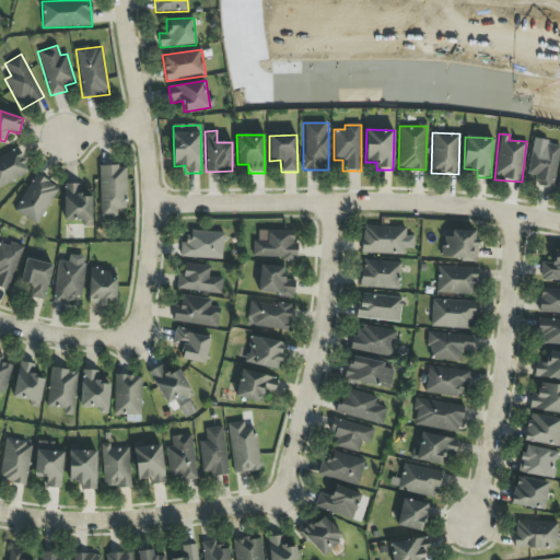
[(536,187),(553,189),(559,143),(533,141),(528,175),(537,176),(536,187)]
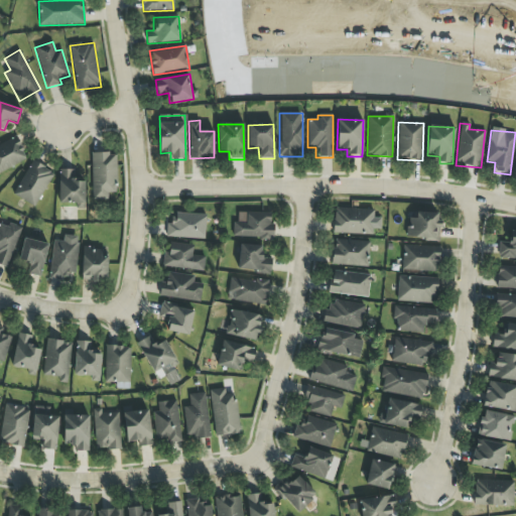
[(0,172),(27,160),(16,137),(0,144),(0,172)]
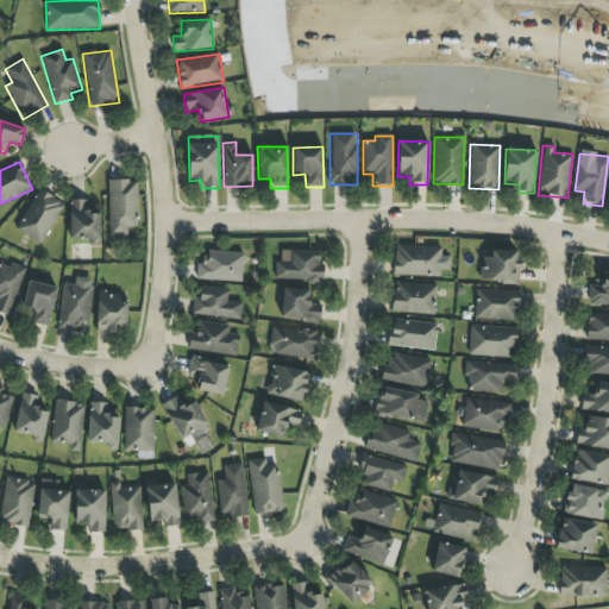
[(110,237),(127,237),(127,228),(138,227),(137,181),(108,181),(110,237)]
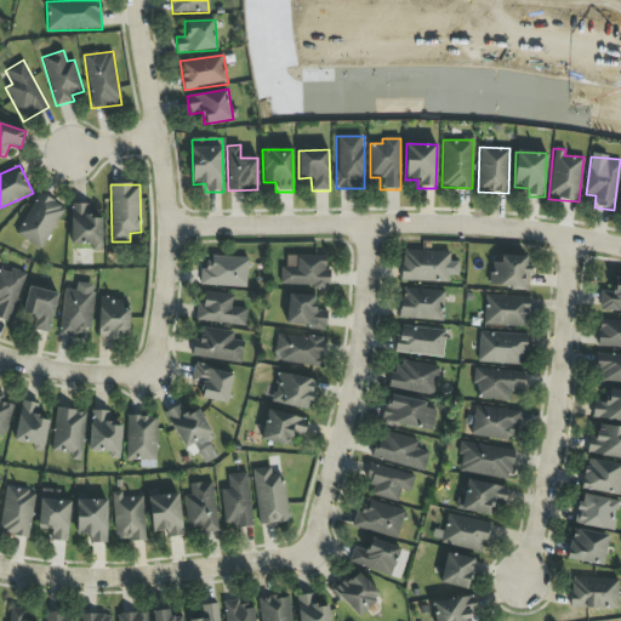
[(43,250),(64,208),(36,193),(15,235),(43,250)]
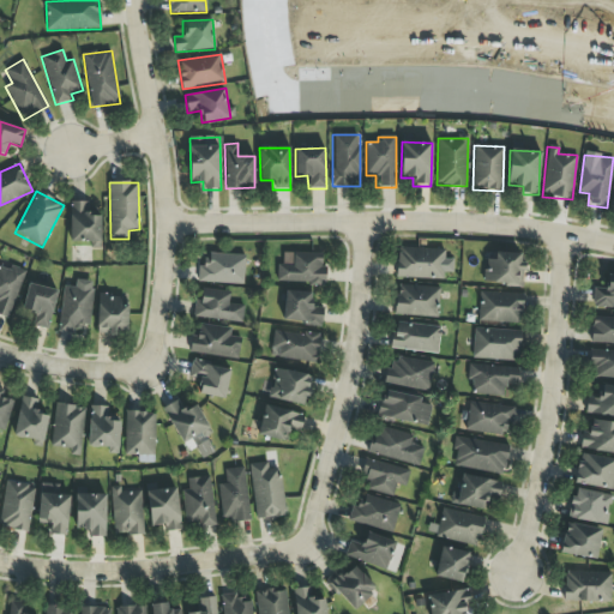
[(89,202),(70,202),(70,244),(101,242),(101,216),(89,216),(89,202)]
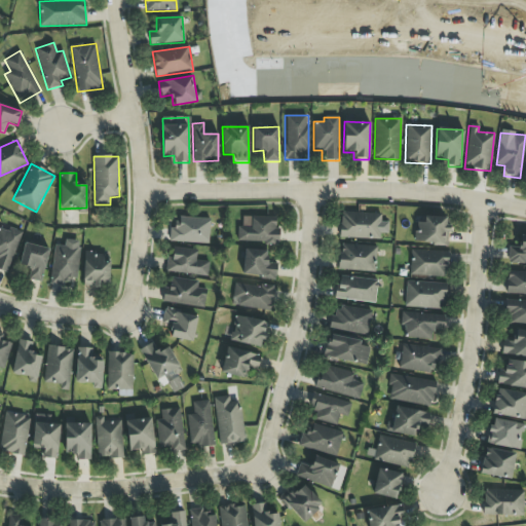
[(381,214),(340,213),(339,237),(379,239),(380,233),(387,233),(387,222),(380,222),(381,214)]
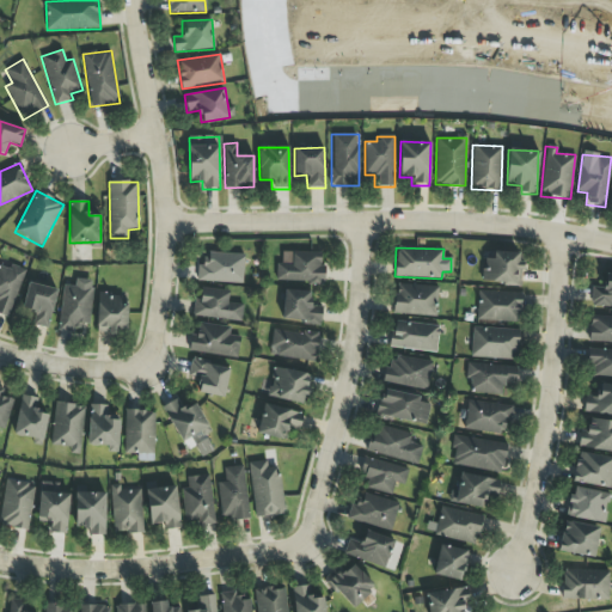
[(292,264),(276,264),(276,282),(325,283),(325,265),(320,265),(320,252),(292,252),(292,264)]
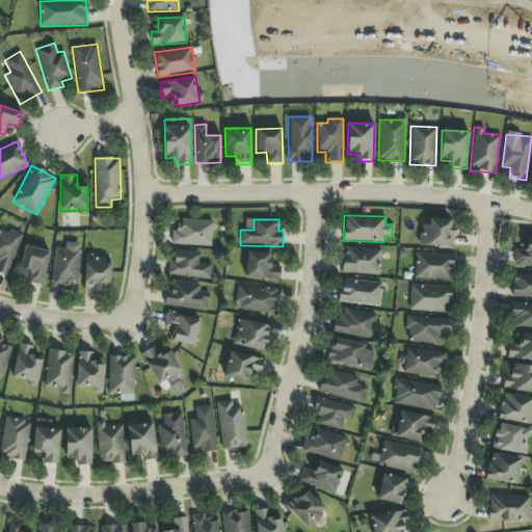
[(452,247),(453,220),(421,219),(420,246),(452,247)]
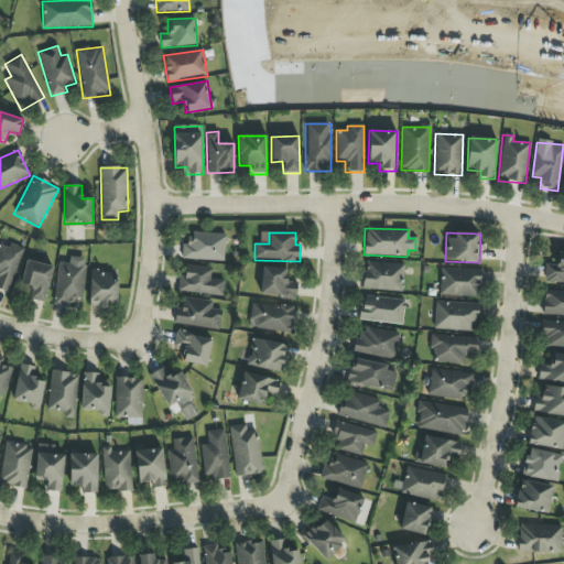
[(181,260),(224,261),(225,235),(190,234),(190,243),(182,243),(181,260)]
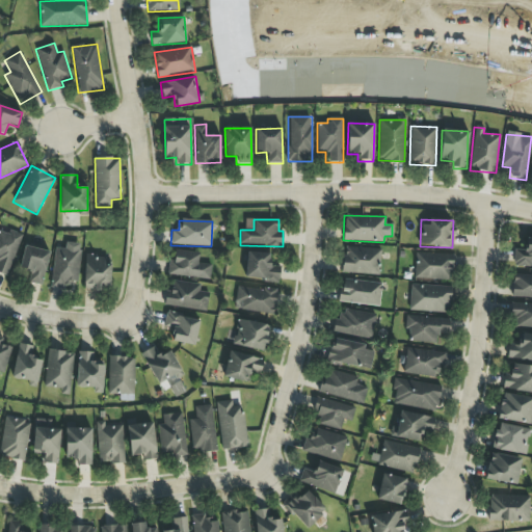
[(21,234),(9,231),(7,234),(0,231),(0,273),(8,276),(21,234)]
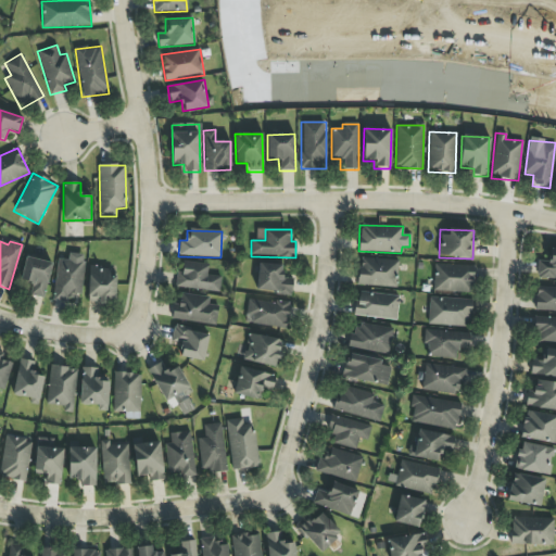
[(536,278),(555,278),(555,249),(550,250),(550,261),(538,260),(536,278)]
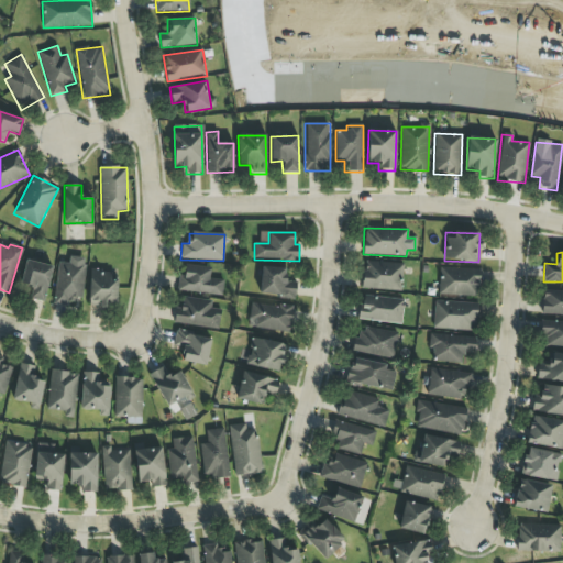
[(81,305),(86,258),(69,256),(68,264),(58,263),(54,301),(81,305)]
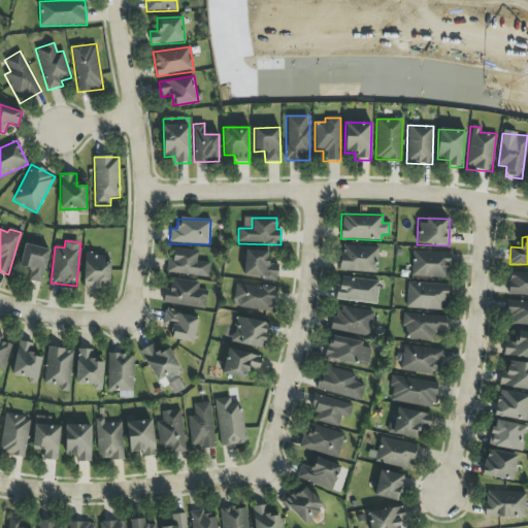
[(31,271),(29,281),(40,284),(50,251),(25,243),(19,268),(31,271)]
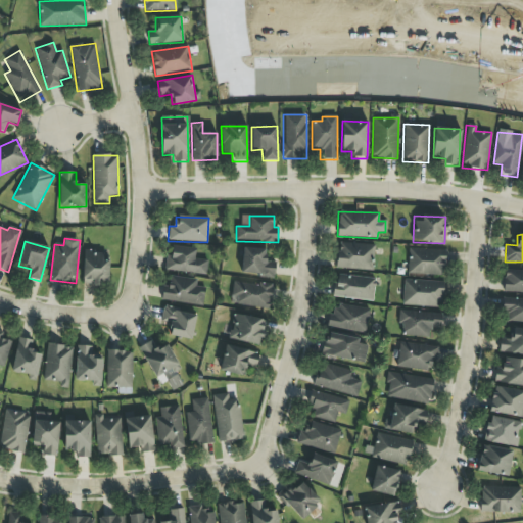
[(374,244),(337,243),(336,269),(374,270),(374,244)]
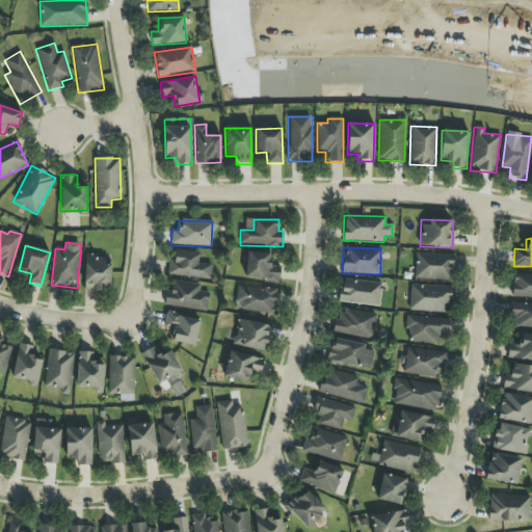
[(210,280),(211,265),(198,264),(200,253),(175,250),(174,260),(170,260),(168,275),(210,280)]
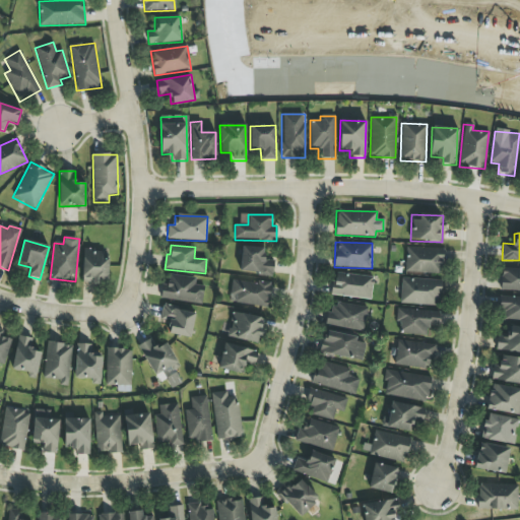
[(264,261),(264,248),(242,247),(241,273),(273,274),(274,261),(264,261)]
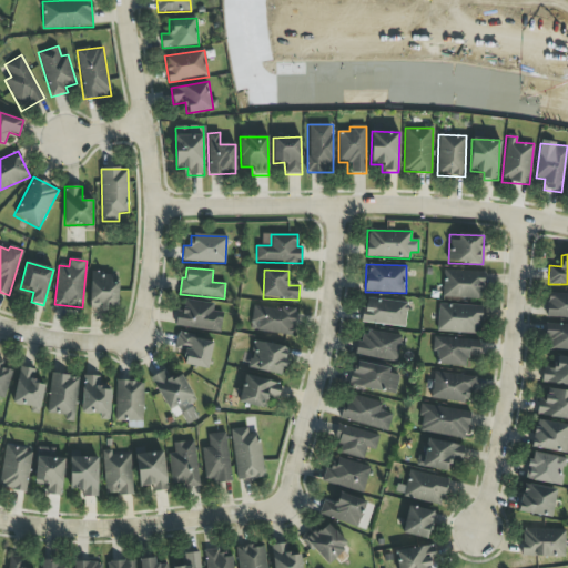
[(484,272),(443,271),(443,298),(483,300),(484,272)]
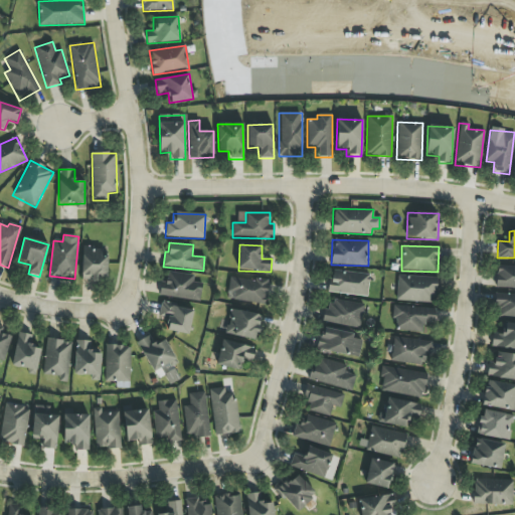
[(81,281),(107,281),(108,256),(102,256),(102,247),(82,246),(81,281)]
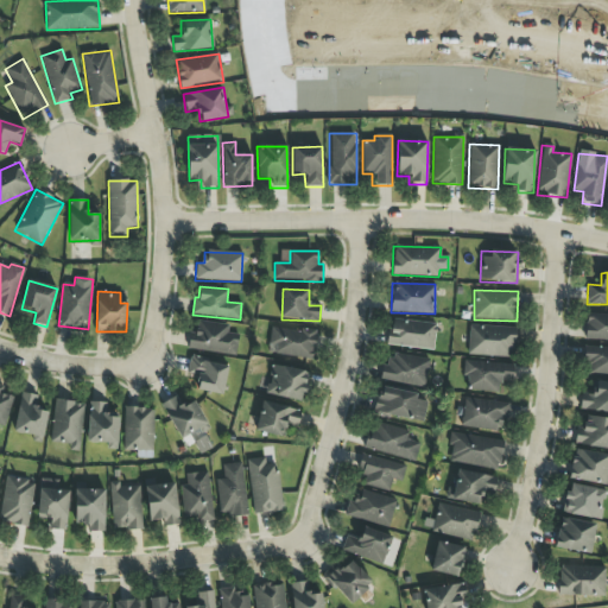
[(607,315),(586,315),(584,341),(607,341),(607,315)]
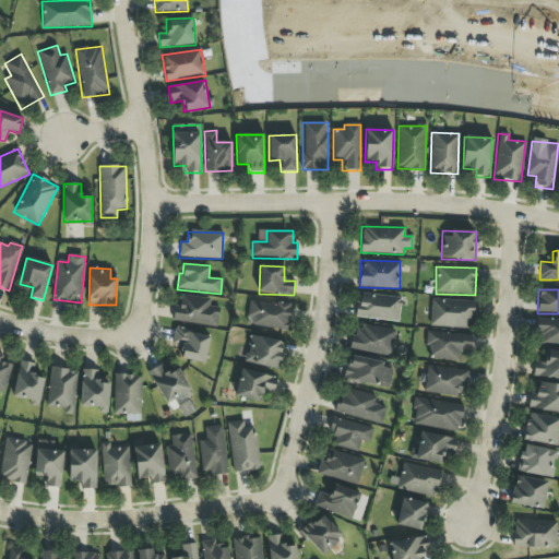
[(399,322),(402,298),(359,293),(356,317),(399,322)]
